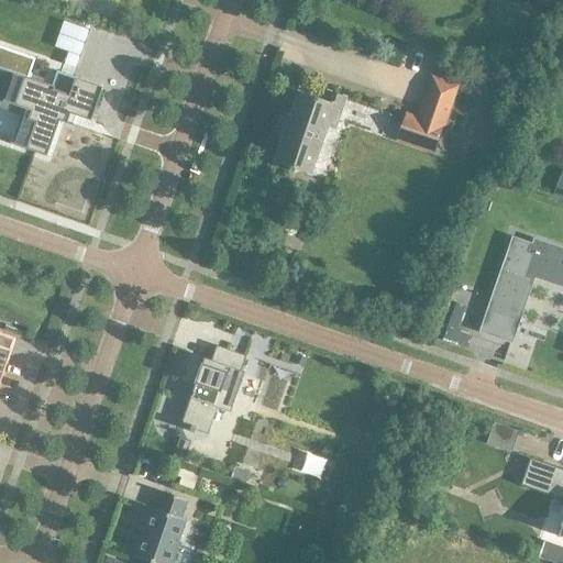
[(19,146),(46,156),(59,121),(67,124),(70,114),(91,121),(102,87),(57,72),(52,86),(29,78),(35,58),(0,46),(0,69),(12,74),(3,101),(31,111),(19,146)]
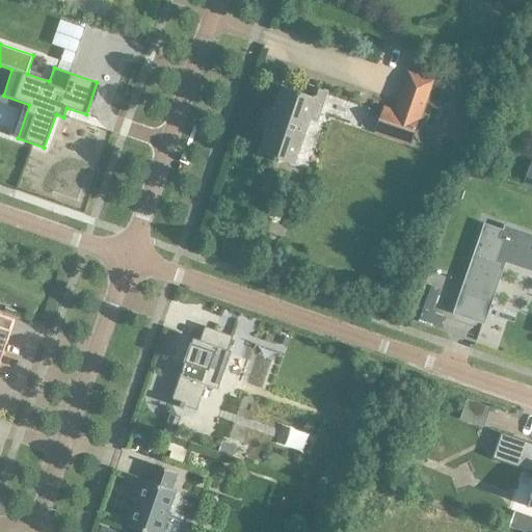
[(432,81),(408,73),(395,111),(383,107),(375,131),(410,143),(432,81)]
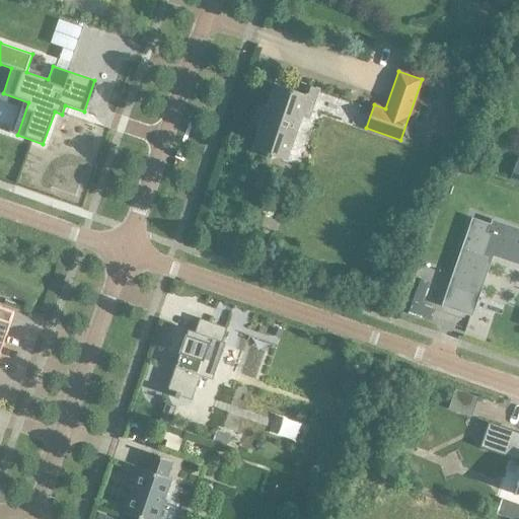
[(317,89),(304,84),(300,93),(276,85),(269,107),(266,106),(258,127),(262,128),(253,150),(265,154),(264,156),(273,159),(274,157),(285,161),(300,116),(307,119),(317,89)]
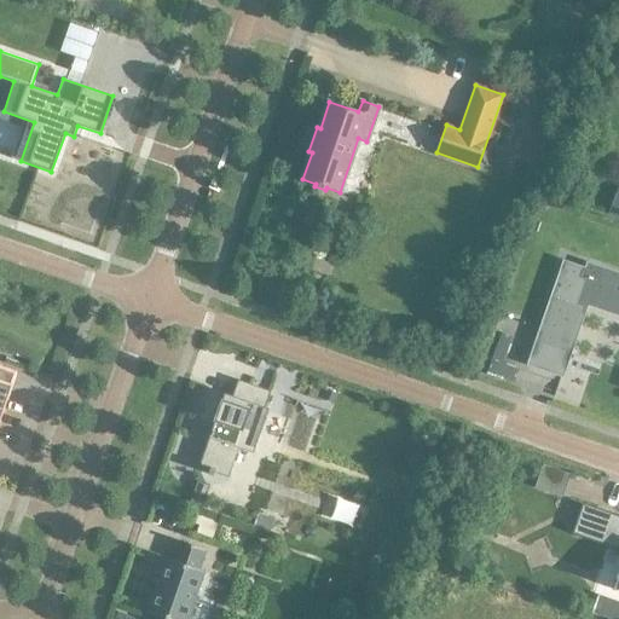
[(565,262),(538,341),(560,348),(571,318),(567,317),(571,308),(573,300),(577,301),(588,271),(585,270),(565,262)]
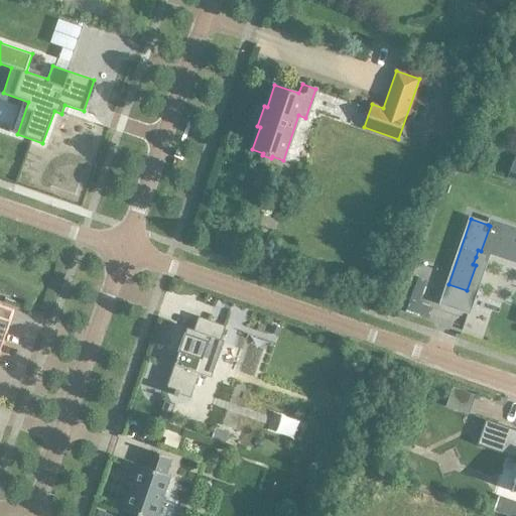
[(478,250),(476,257),(486,260),(490,249),(515,258),(515,231),(489,222),(488,225),(490,226),(481,251),(478,250)]
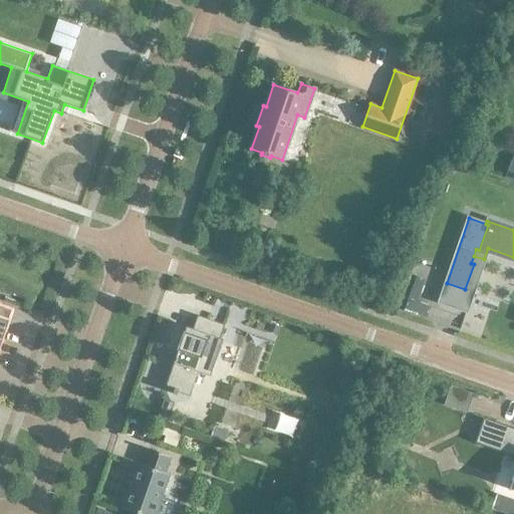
[(0,349),(6,331),(7,331),(14,311),(13,311),(14,309),(0,303),(0,349)]
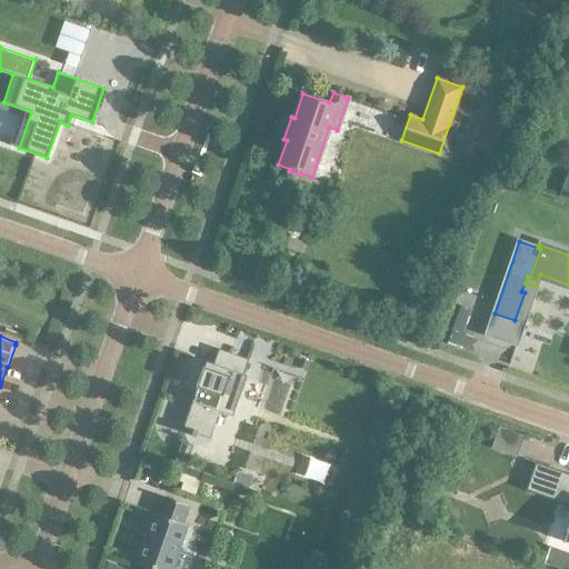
[(193,401),(183,429),(210,439),(220,412),(233,417),(247,376),(243,375),(249,360),(219,349),(213,365),(207,362),(199,383),(203,385),(197,402),(193,401)]
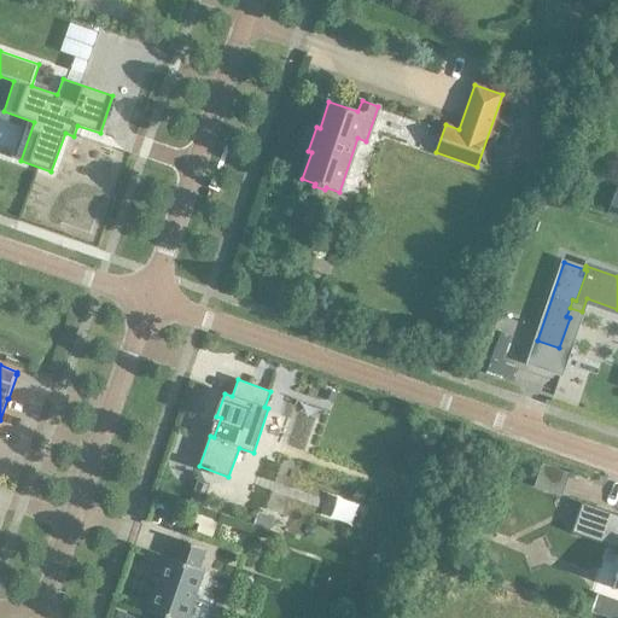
[(566,500),(573,478),(546,468),(538,491),(566,500)]
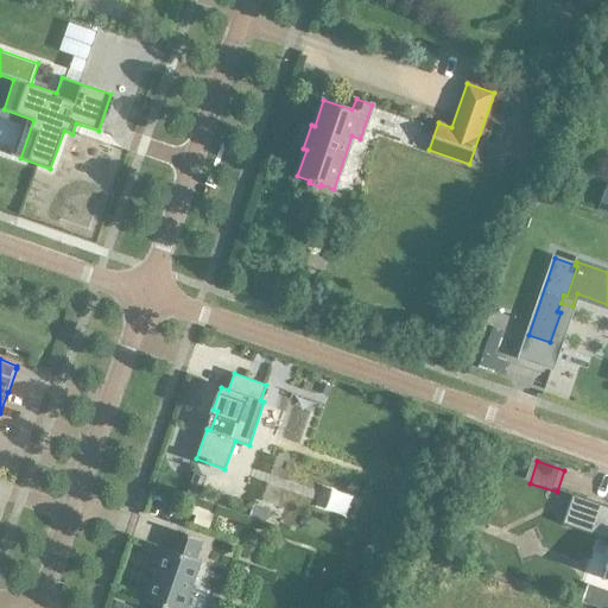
[(195,470),(188,492),(198,495),(206,474),(195,470)]
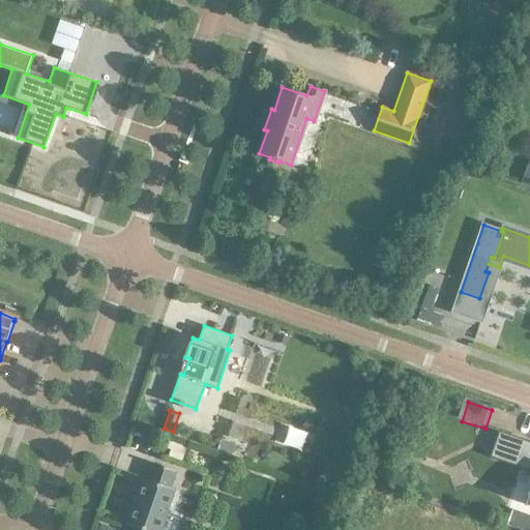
[(529,471),(529,489),(528,496),(525,504),(529,505),(529,441),(487,427),(487,428),(498,432),(490,457),(529,471)]
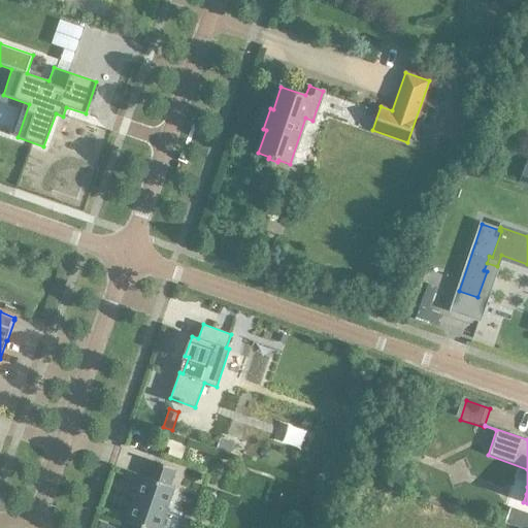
[(222,436),(218,447),(231,451),(234,440),(222,436)]
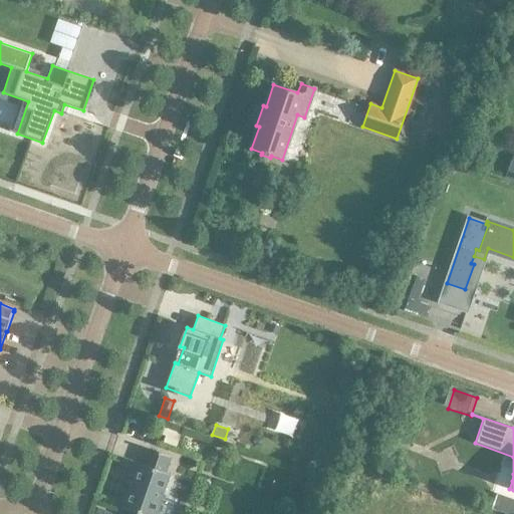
[(185,435),(163,428),(158,444),(178,452),(185,435)]
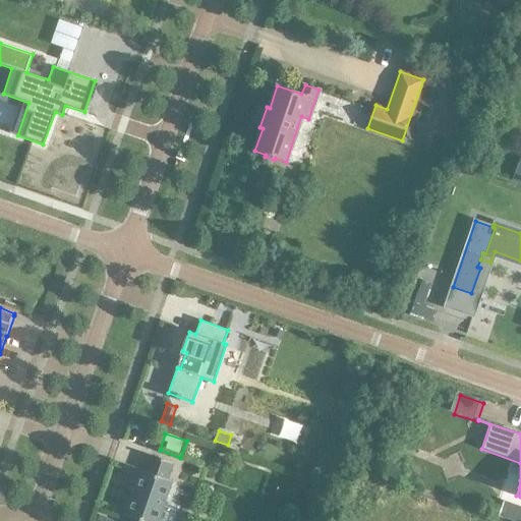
[(129,517),(127,520),(172,520),(177,508),(164,504),(172,480),(168,479),(173,463),(151,455),(146,471),(140,470),(136,482),(136,483),(134,489),(133,489),(133,490),(125,516),(129,517)]
